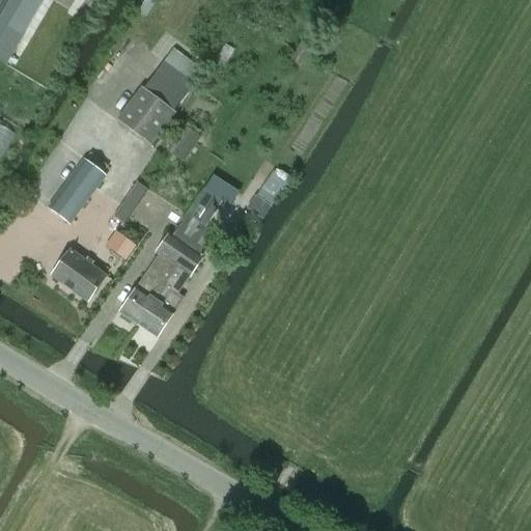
[(0,0),(0,35),(21,0),(0,0)]
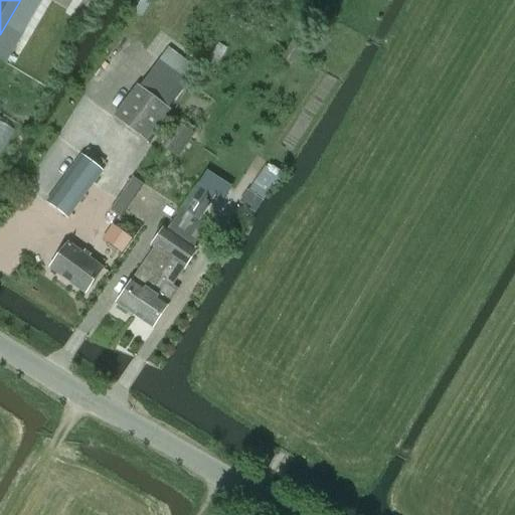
[(141,18),(150,4),(144,0),(140,0),(133,12),(141,18)]
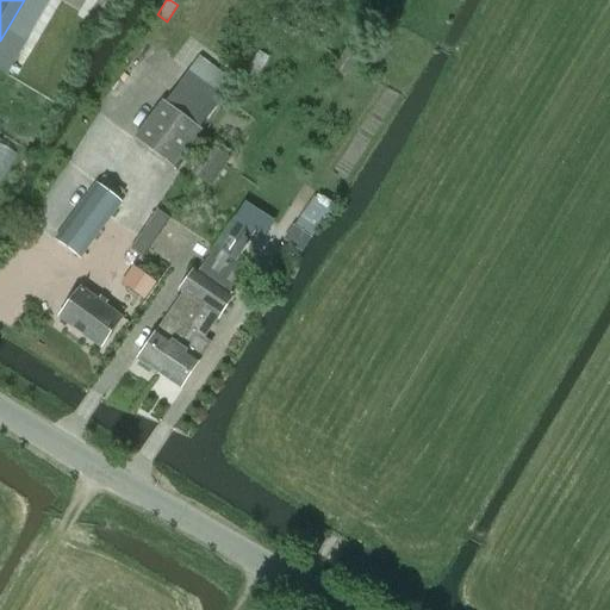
[(257,53),(246,72),(256,78),(268,58),(257,53)]
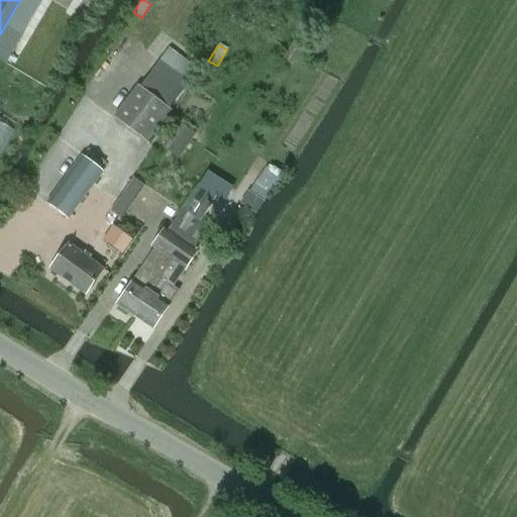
[(160,61),(140,88),(136,86),(112,119),(147,144),(172,110),(170,109),(189,83),(160,61)]
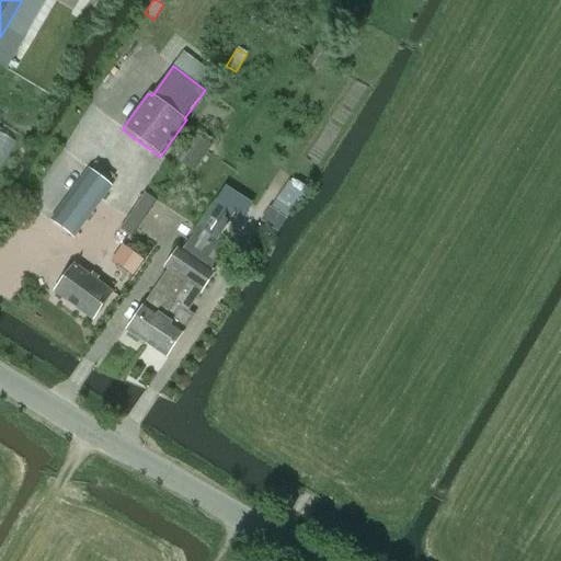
[(193,135),(176,161),(193,172),(210,146),(193,135)]
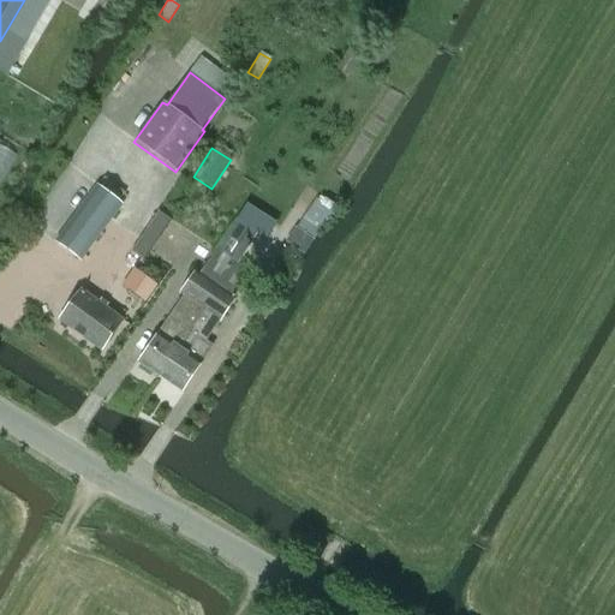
[(79,262),(121,204),(99,186),(55,244),(79,262)]
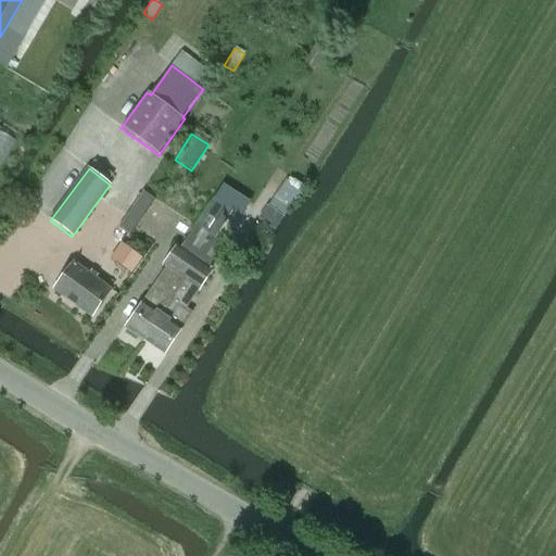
[(223,186),(181,247),(198,258),(184,280),(172,302),(144,341),(164,354),(182,328),(192,314),(186,310),(214,269),(227,249),(214,240),(242,199),(223,186)]
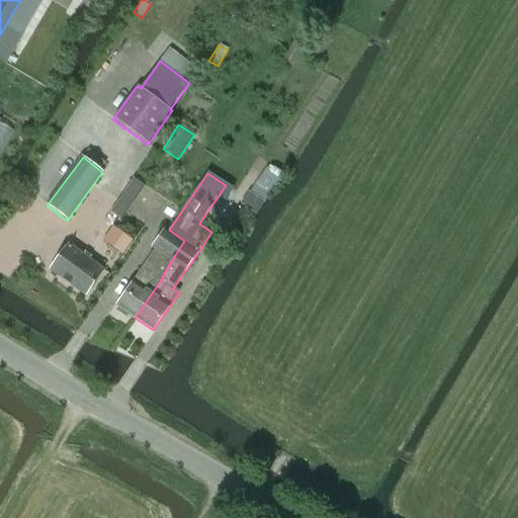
[(110,212),(121,220),(144,186),(134,178),(110,212)]
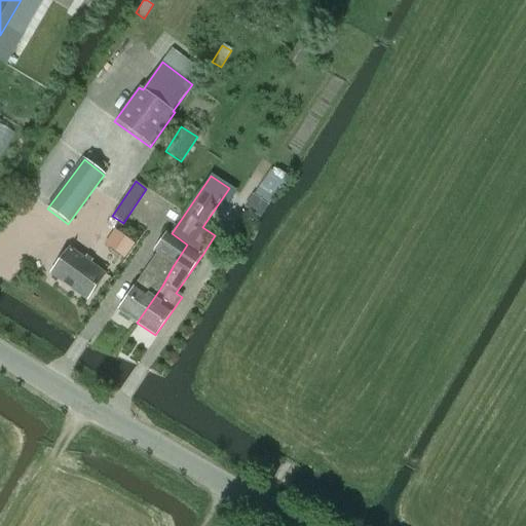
[(115,230),(104,245),(124,259),(135,245),(115,230)]
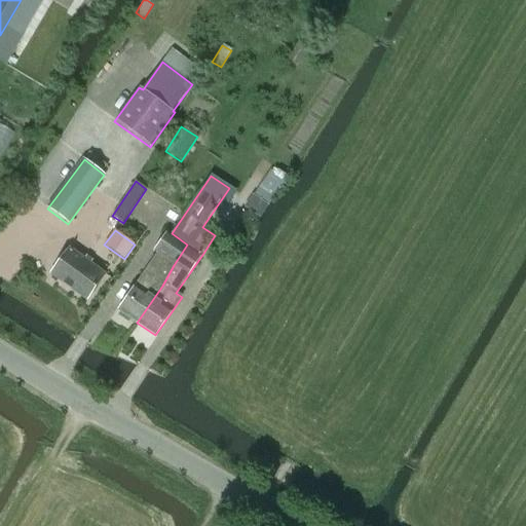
[(187,245),(172,233),(167,231),(154,252),(157,254),(118,310),(137,323),(162,286),(174,265),(187,245)]
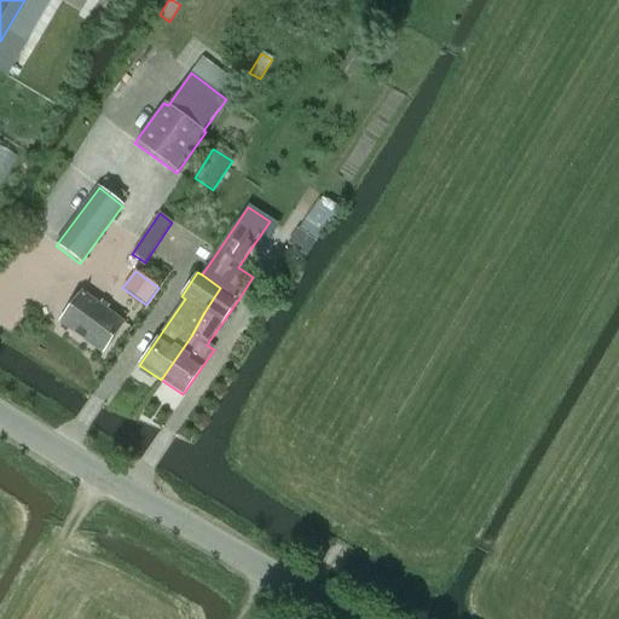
[(102,353),(123,323),(81,293),(59,323),(102,353)]
